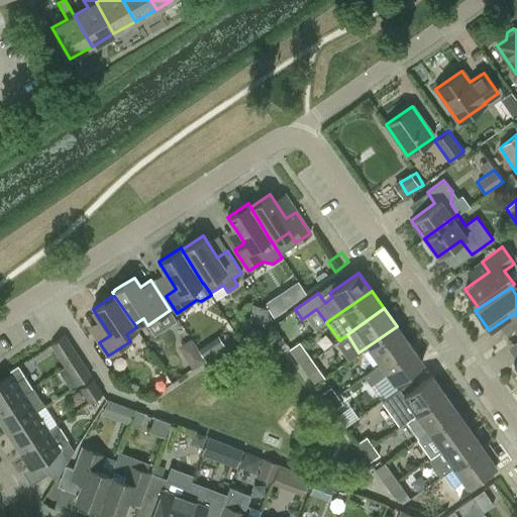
[(368,346),(380,365),(409,344),(397,326),(368,346)]
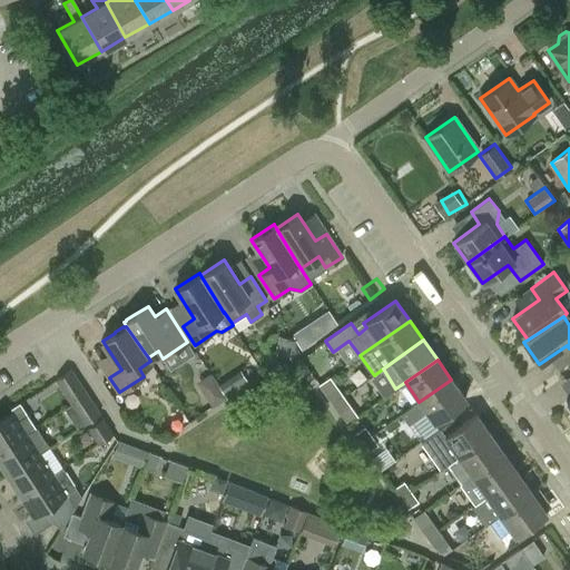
[(87,394),(71,370),(56,379),(72,403),(87,394)]
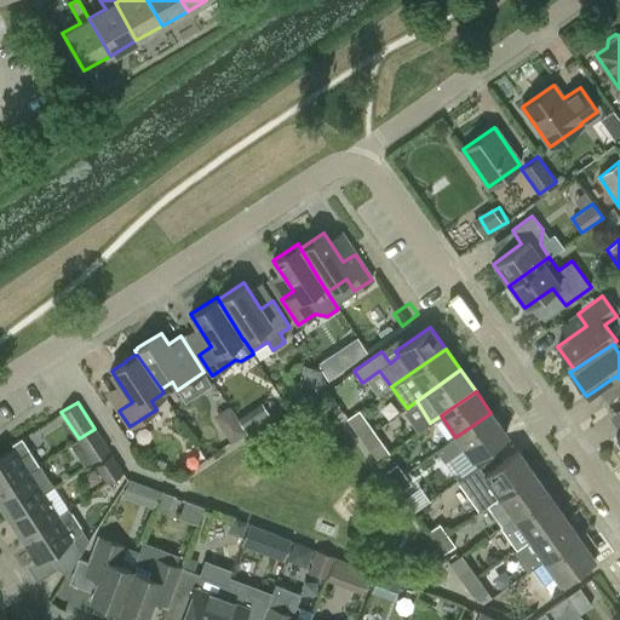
[(230,442),(246,432),(229,406),(213,415),(230,442)]
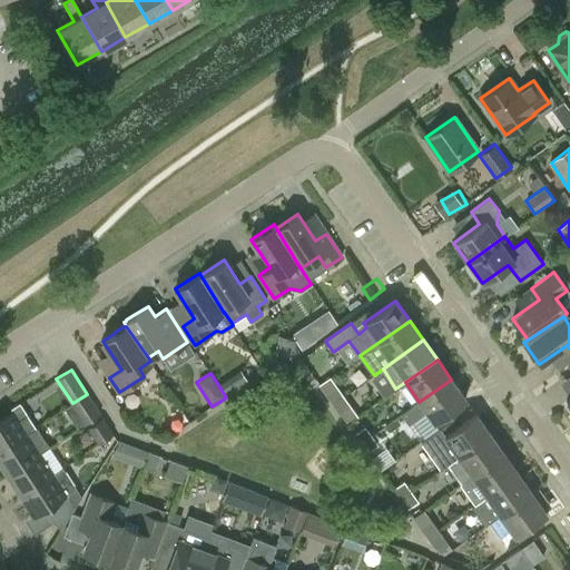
[(433,422),(465,400),(451,380),(419,402),(402,414),(409,424),(426,412),(433,422)]
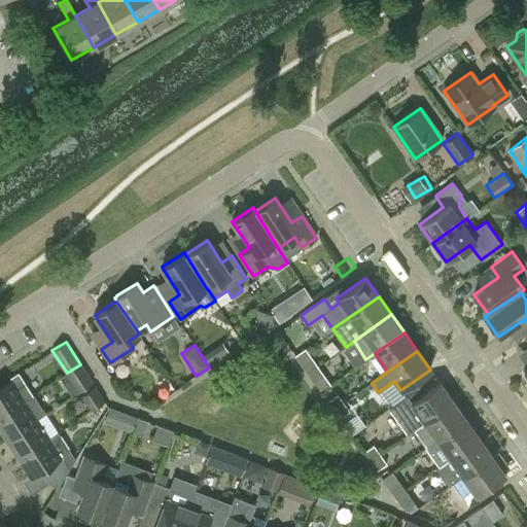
[(302,365),(308,374),(317,366),(312,358),(302,365)]
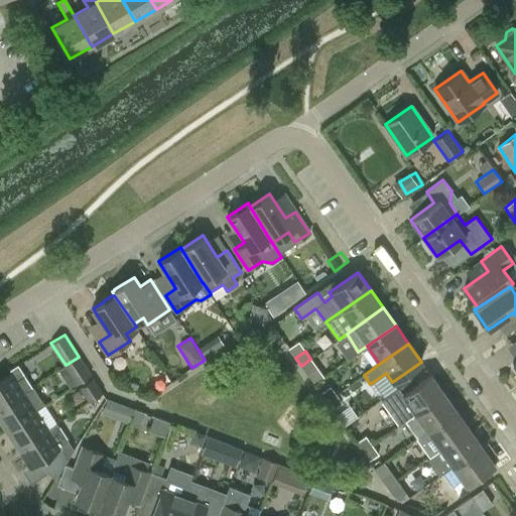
[(66,365),(77,383),(91,375),(79,357),(66,365)]
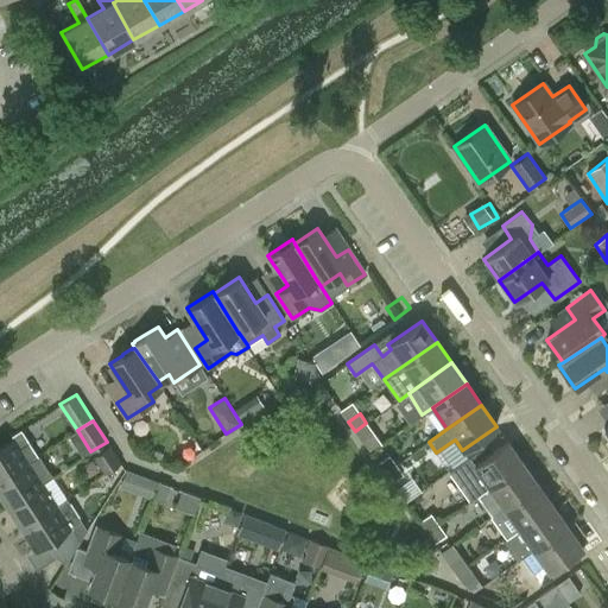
[(373,432),(366,423),(355,431),(361,441),(373,432)]
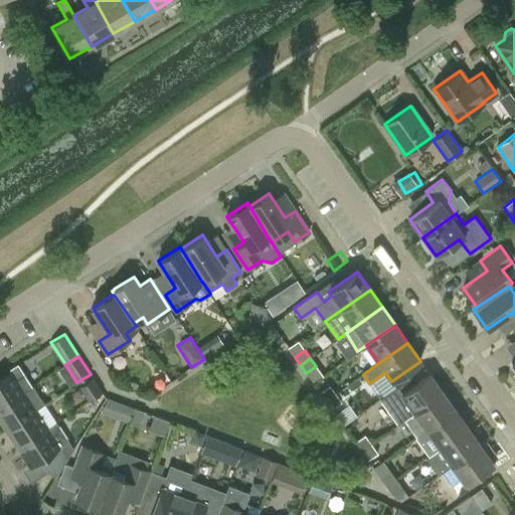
[(0,406),(24,390),(17,379),(25,375),(18,364),(10,369),(12,372),(0,379),(0,406)]
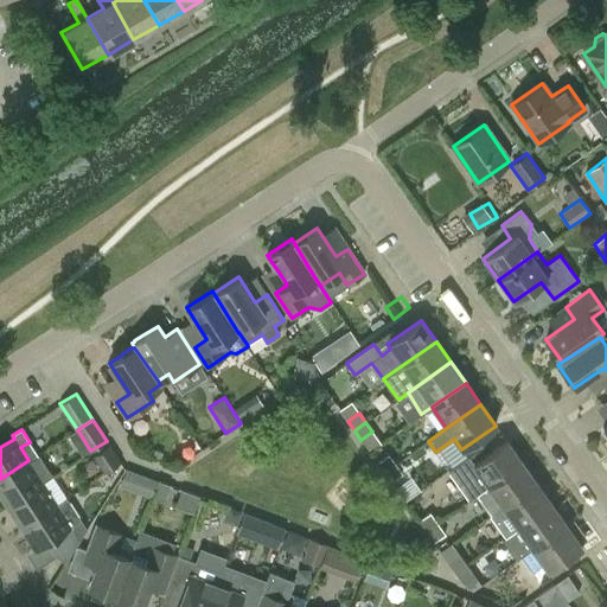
[(477,494),(522,462),(506,441),(474,464),(468,457),(448,471),(468,499),(477,494)]
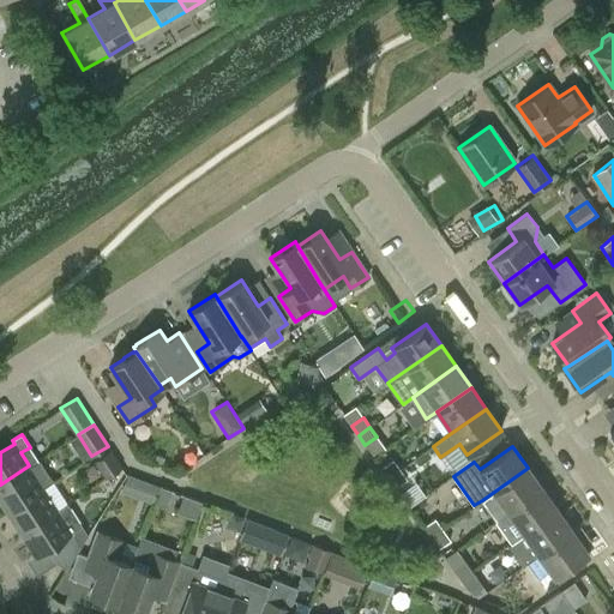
[(110,450),(94,462),(104,479),(122,468),(110,450)]
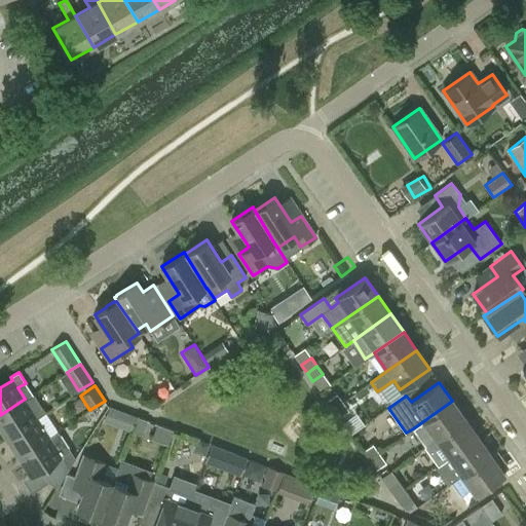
[(34,393),(25,399),(0,415),(0,426),(7,438),(37,418),(46,412),(34,393)]
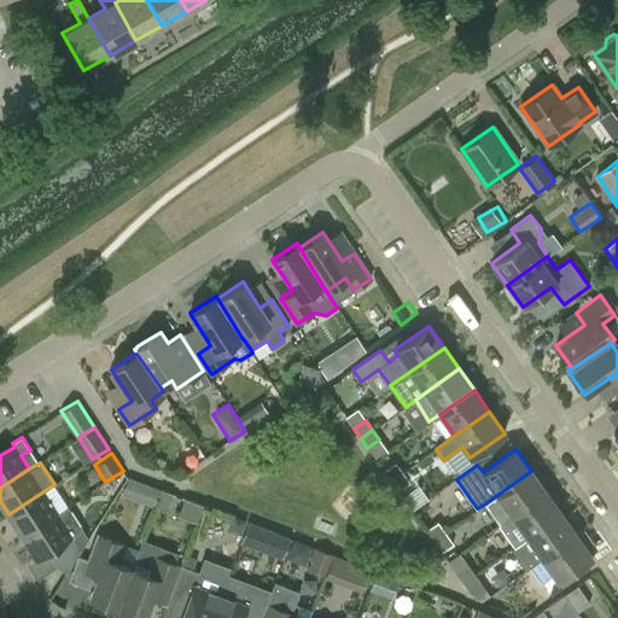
[(384,471),(391,481),(402,472),(396,462),(384,471)]
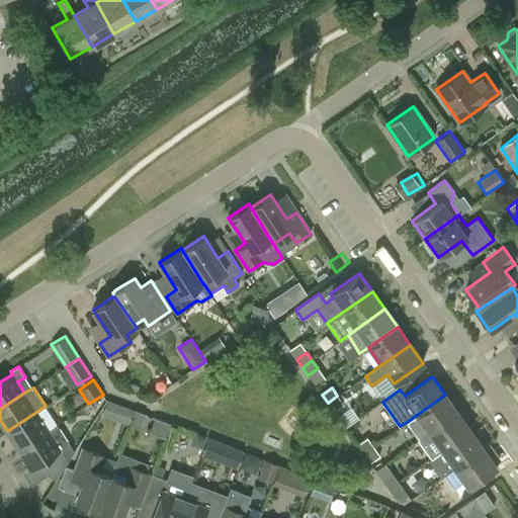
[(429,433),(458,413),(445,395),(407,422),(419,439),(428,432),(429,433)]
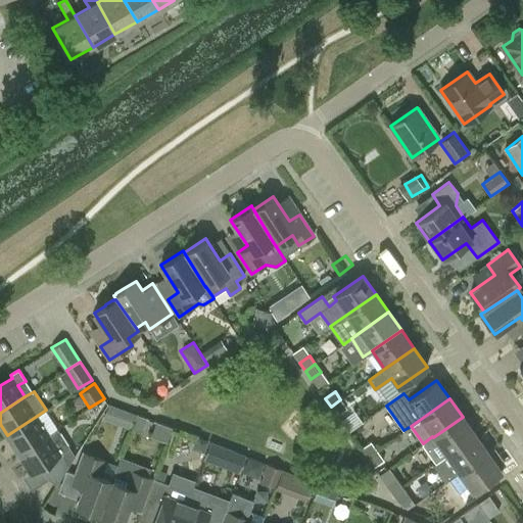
[(346,409),(340,399),(331,407),(336,415),(346,409)]
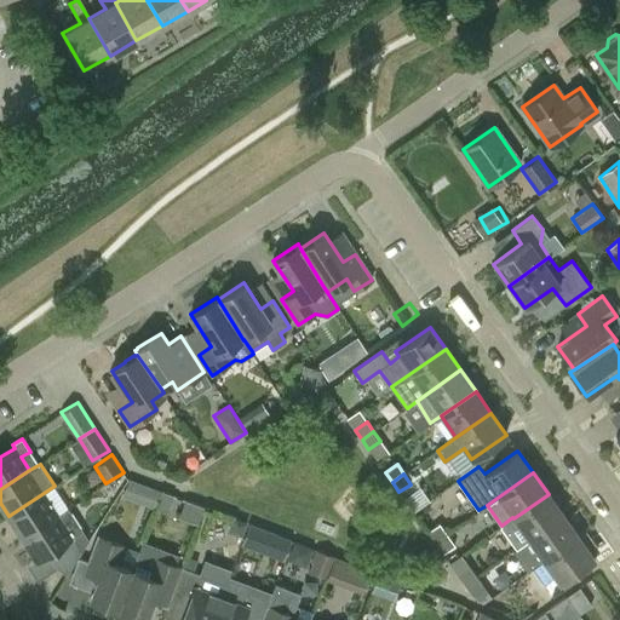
[(164,492),(158,509),(167,512),(173,495),(164,492)]
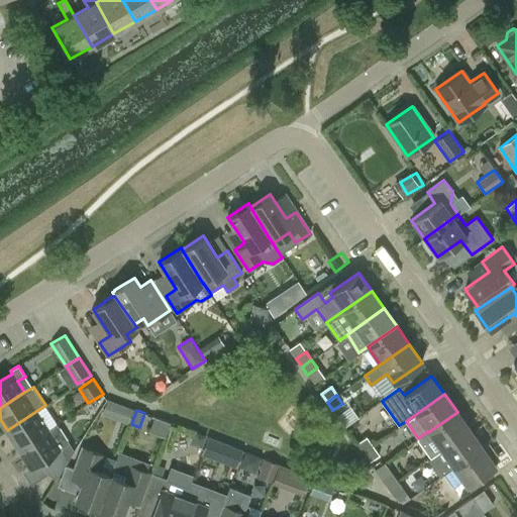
[(18,448),(48,429),(36,411),(7,430),(18,448)]
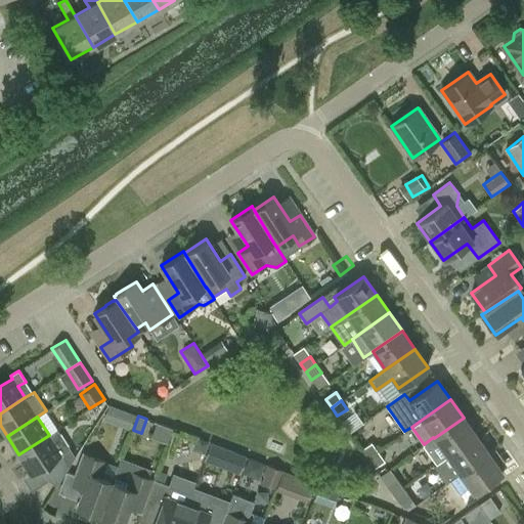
[(447,456),(446,456),(476,435),(464,418),(434,438),(433,437),(424,444),(422,445),(436,465),(447,456)]
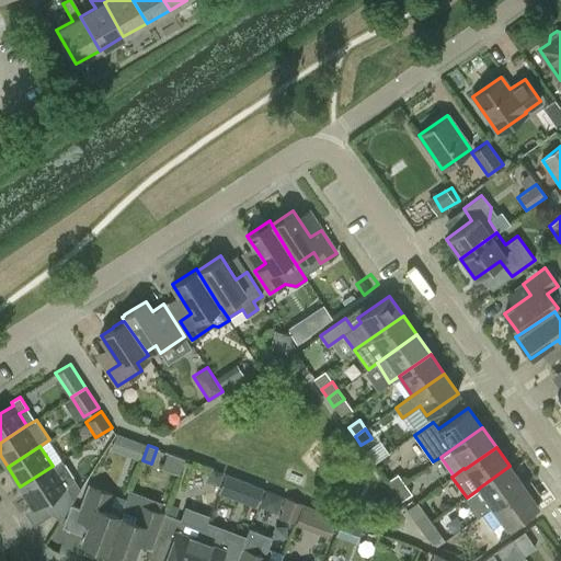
[(53,466),(20,487),(33,507),(43,501),(52,514),(61,519),(75,499),(66,485),(75,480),(61,460),(53,466)]
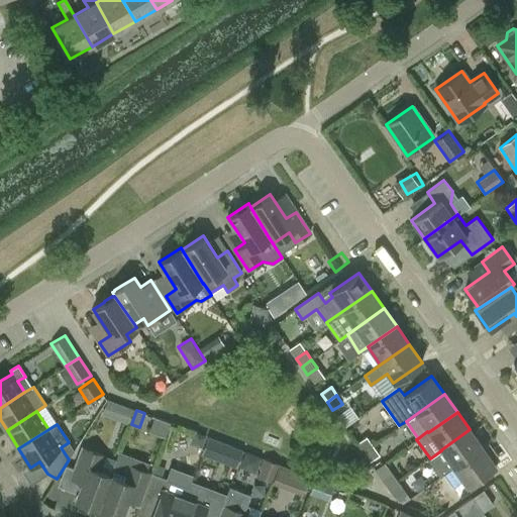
[(442,476),(453,468),(482,447),(470,429),(440,450),(441,450),(447,459),(437,467),(442,476)]
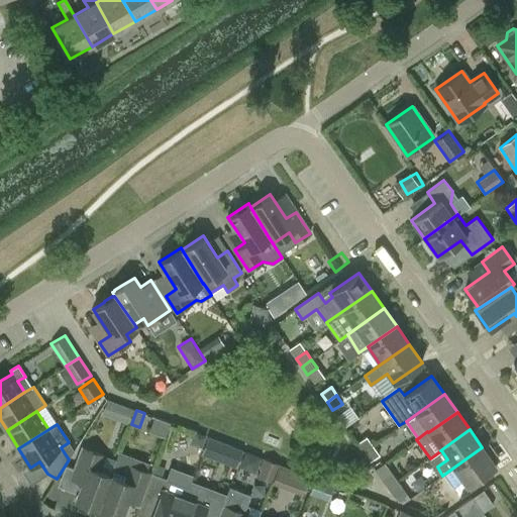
[(373,446),(366,437),(356,443),(363,452),(373,446)]
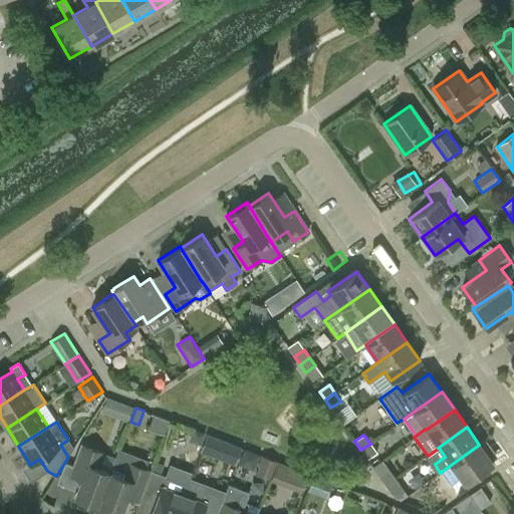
[(451,465),(467,489),(486,475),(483,470),(492,463),(491,461),(497,457),(486,441),(479,445),(451,465)]
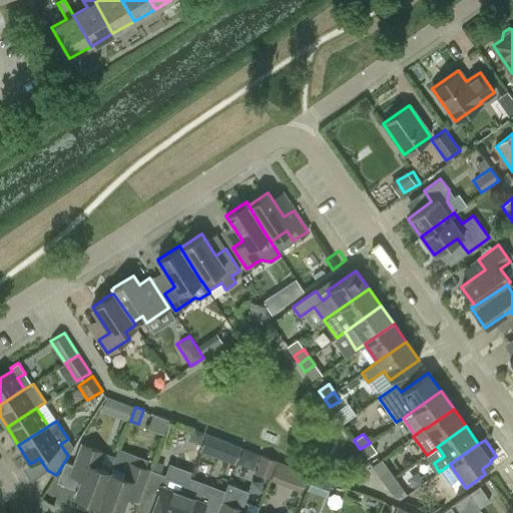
[(74,496),(97,504),(110,471),(97,466),(102,451),(80,443),(72,465),(84,470),(74,496)]
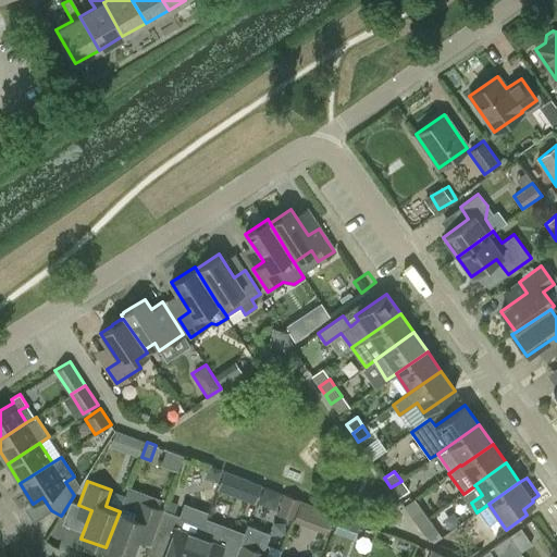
[(391,487),(397,497),(408,491),(401,481),(391,487)]
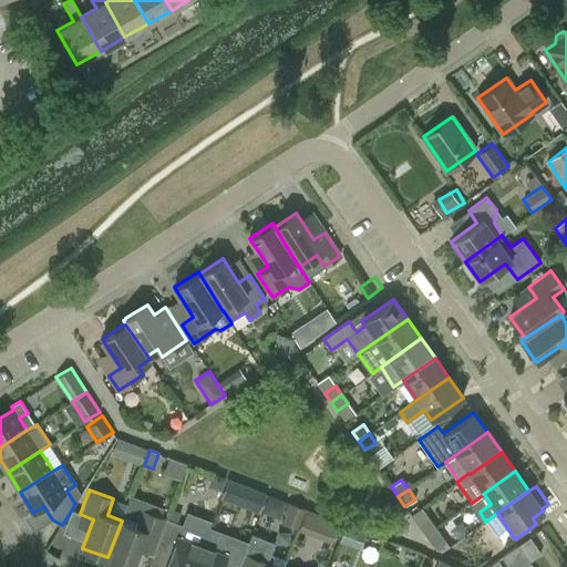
[(122,521),(107,557),(133,566),(144,538),(157,544),(167,519),(143,511),(146,502),(130,496),(122,521)]
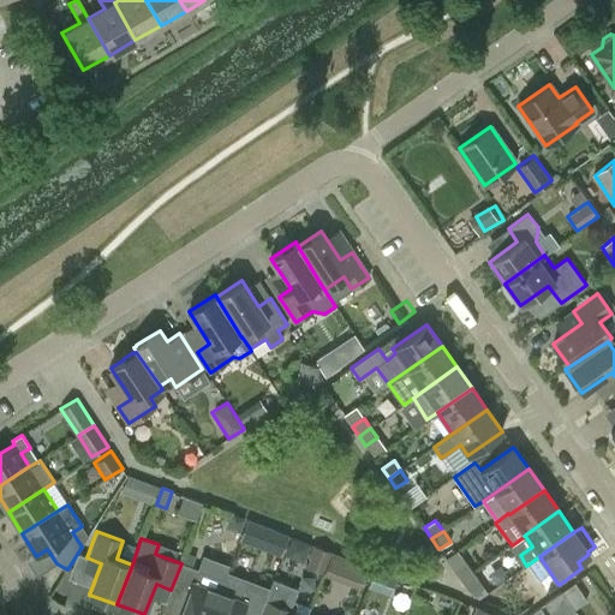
[(314,545),(306,565),(323,571),(330,551),(314,545)]
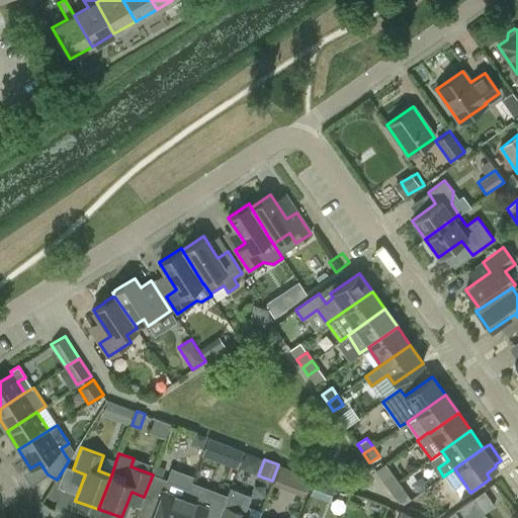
[(279,465),(273,484),(304,495),(311,478),(279,465)]
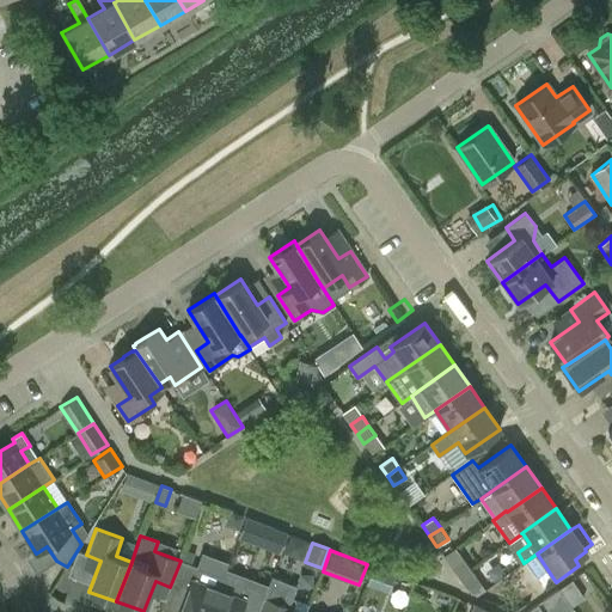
[(470,569),(463,560),(451,568),(458,577),(470,569)]
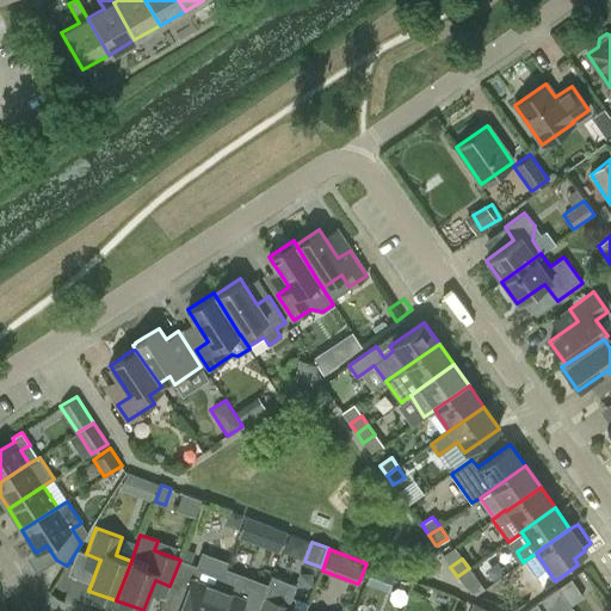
[(197,566),(180,560),(170,586),(181,591),(180,593),(183,599),(178,610),(209,610),(217,588),(192,579),(197,566)]
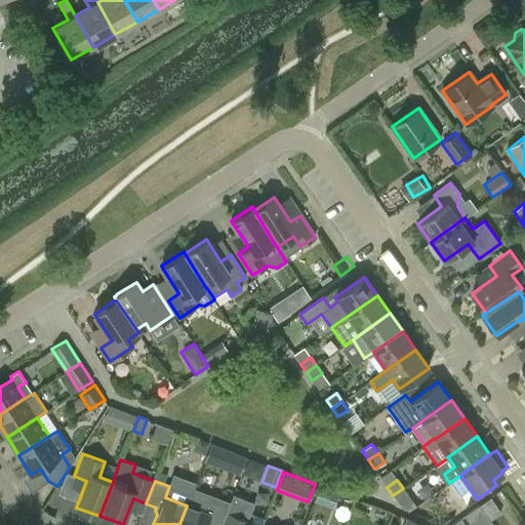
[(208,500),(204,492),(194,488),(187,506),(179,524),(220,524),(226,513),(228,508),(208,500)]
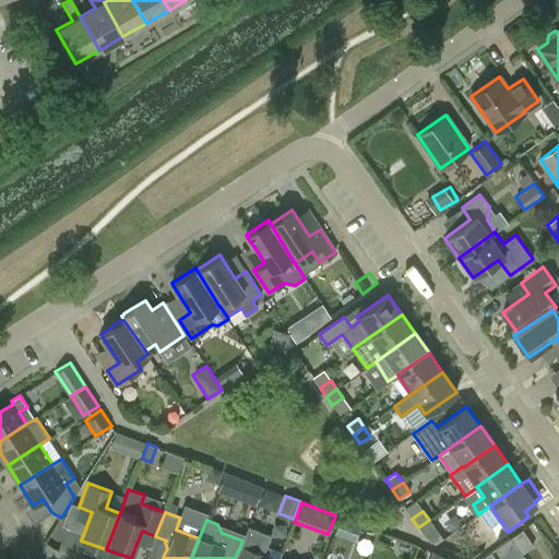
[(418,527),(425,536),(436,528),(429,520),(418,527)]
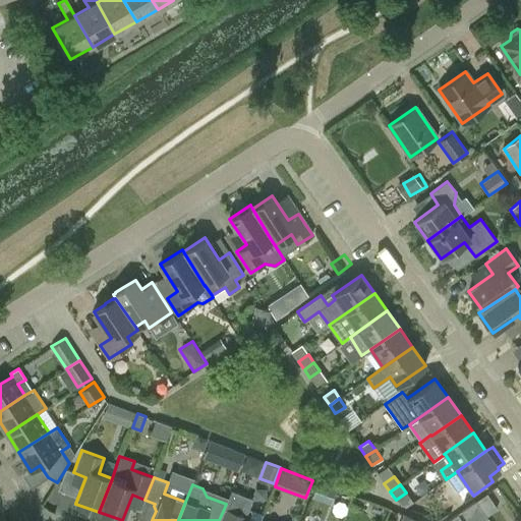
[(244,520),(246,517),(245,517),(252,499),(231,490),(226,504),(224,509),(226,510),(221,520),(244,520)]
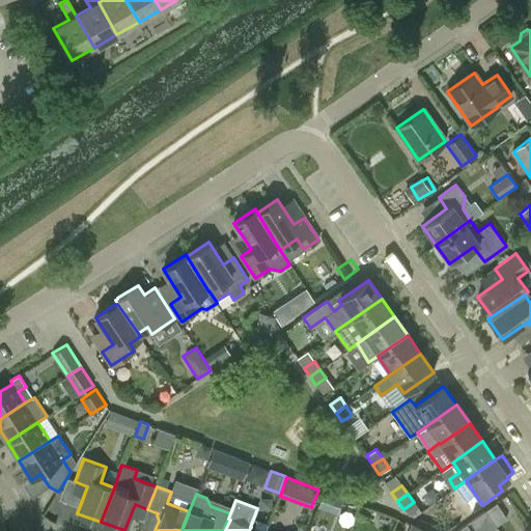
[(491,520),(495,526),(506,518),(496,502),(484,510),(491,520)]
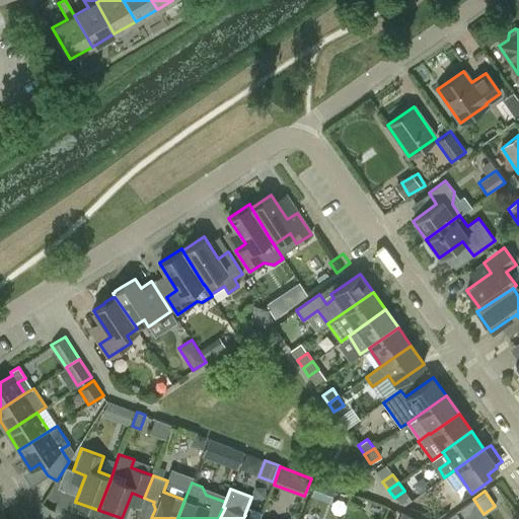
[(473,499),(459,508),(459,509),(465,518),(479,508),(473,499)]
